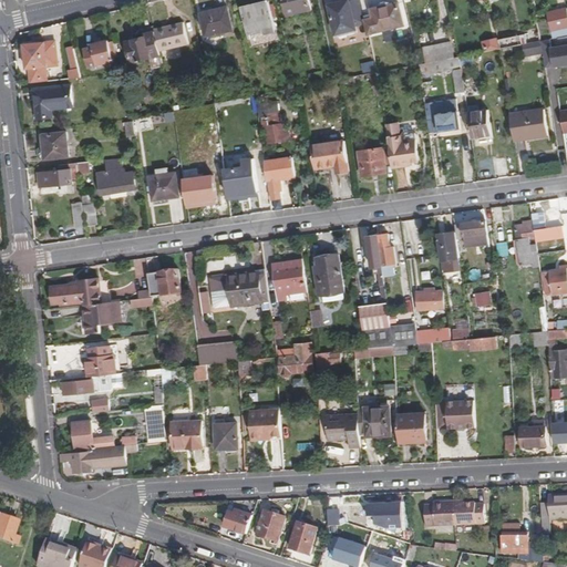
[(312,12),(309,0),(284,0),(288,18),(312,12)]
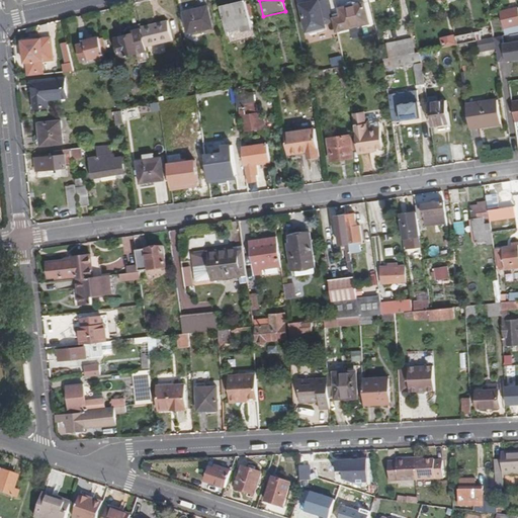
[(220,8),(225,29),(239,26),(240,31),(251,28),(245,3),(220,8)]
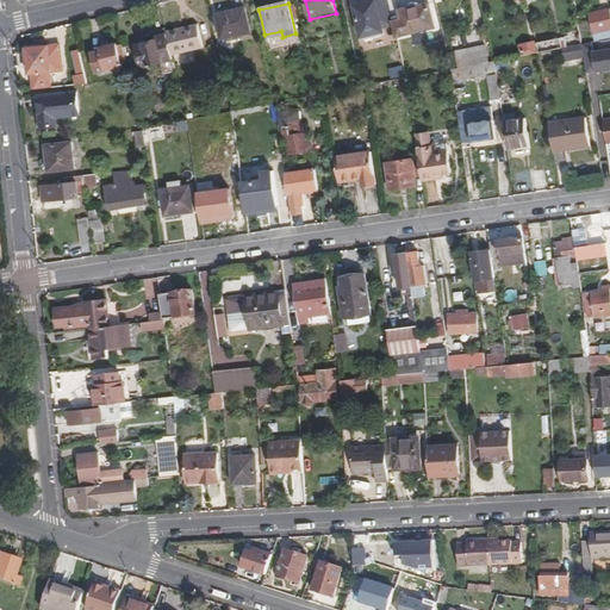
[(404,35),(434,29),(428,5),(399,11),(404,35)]
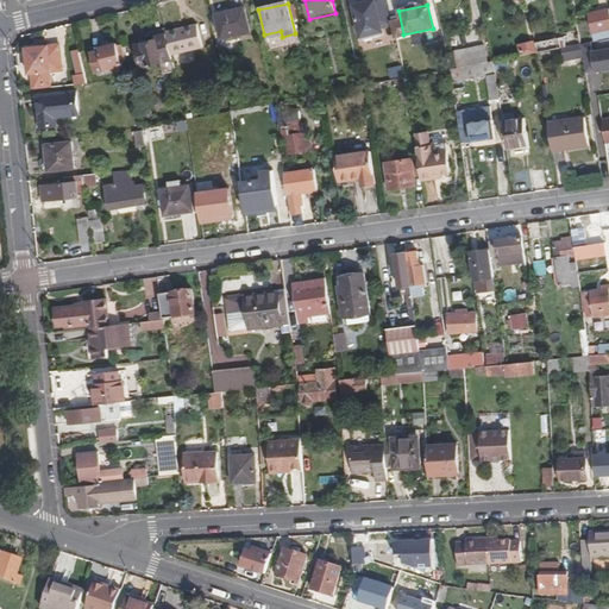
[(250,35),(244,8),(215,16),(221,42),(250,35)]
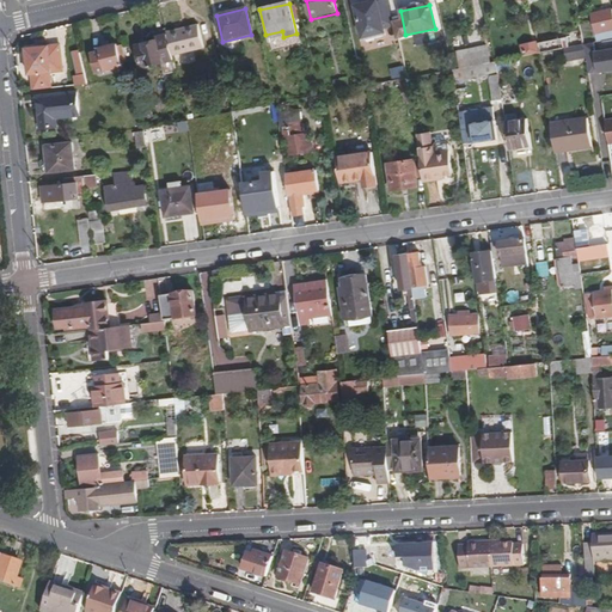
[(611,10),(592,16),(595,35),(611,30),(611,10)]
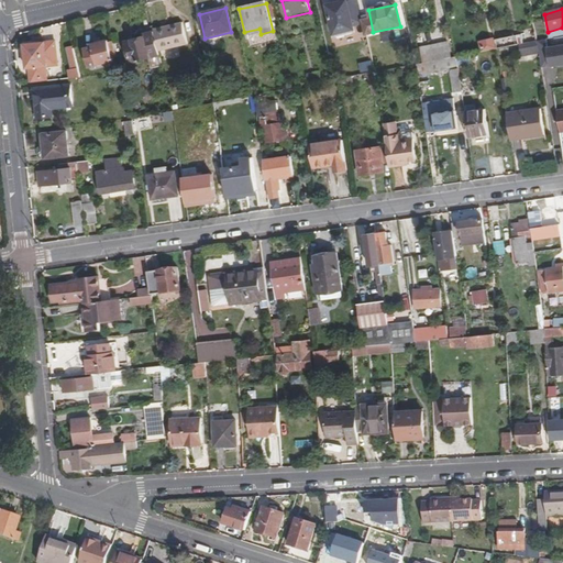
[(335,39),(355,34),(351,14),(331,19),(335,39)]
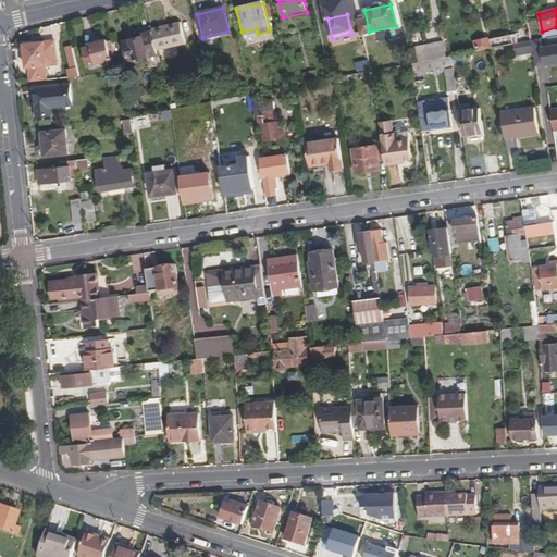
[(181,24),(152,31),(157,51),(185,45),(181,24)]
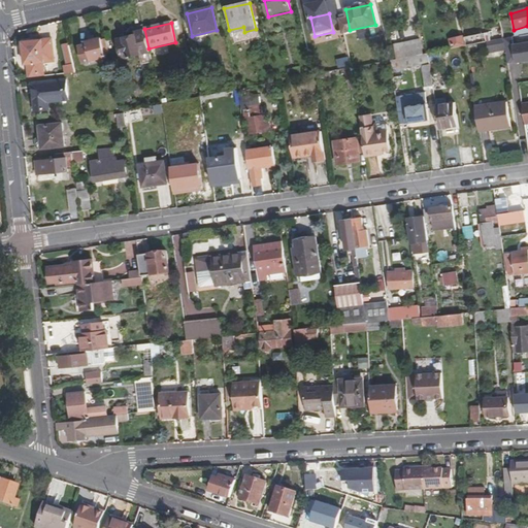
[(153,64),(149,48),(144,29),(143,26),(133,28),(135,36),(124,39),(125,46),(120,47),(122,60),(139,56),(141,66),(153,64)]
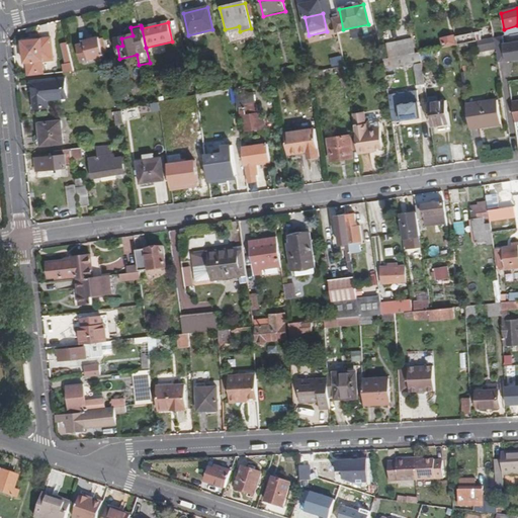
[(506,36),(517,33),(517,25),(504,29),(506,36)]
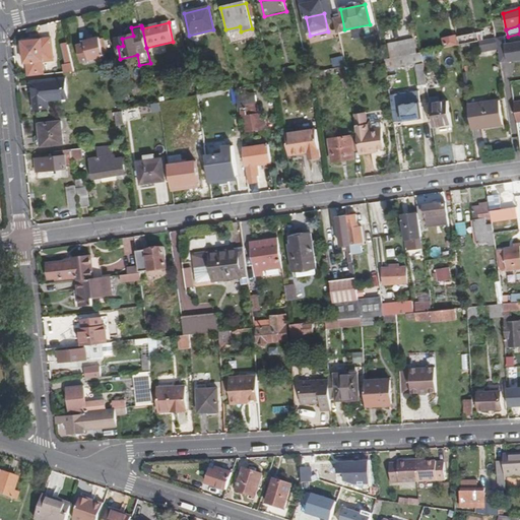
[(459,46),(473,43),(471,36),(457,38),(459,46)]
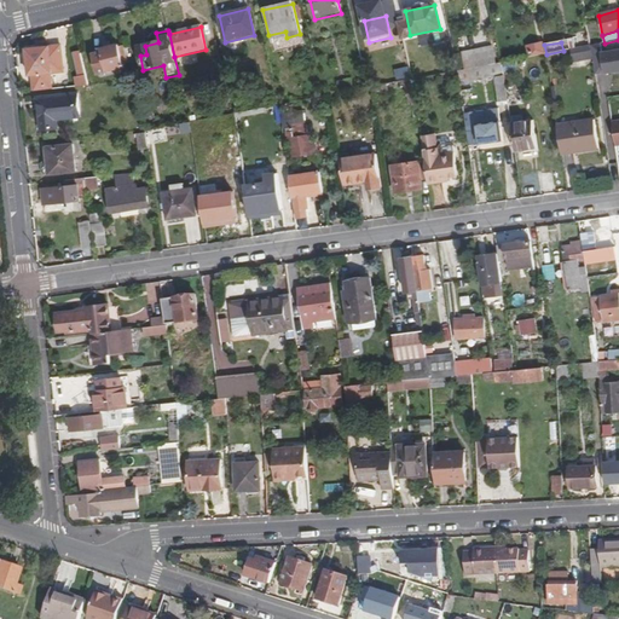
[(531,58),(547,55),(544,45),(544,44),(530,47),(531,58)]
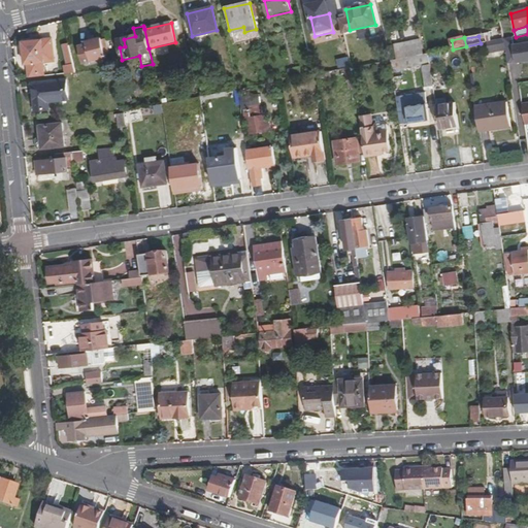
[(93,44),(87,45),(91,62),(106,59),(101,39),(92,41),(93,44)]
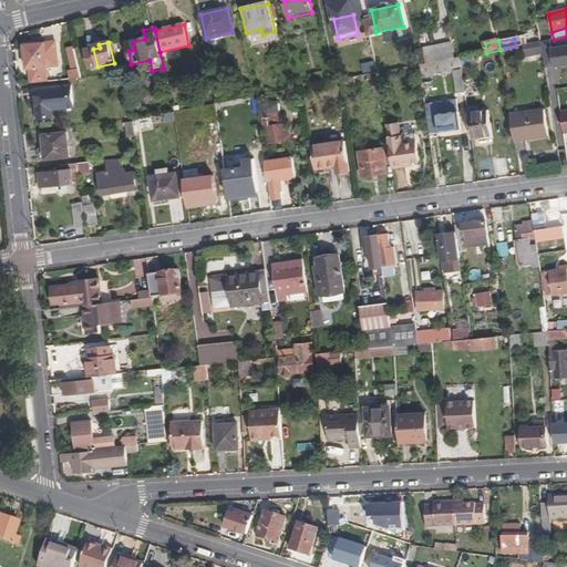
[(523,45),(525,54),(543,51),(542,42),(523,45)]
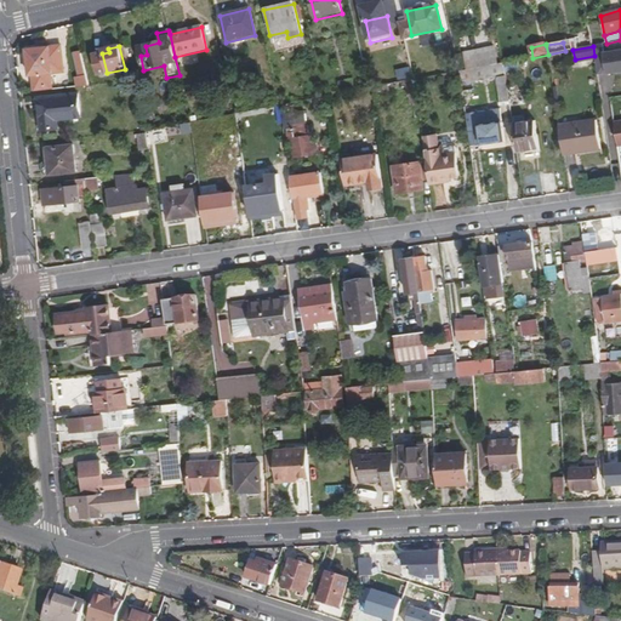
[(466,70),(496,64),(494,47),(463,53),(466,70)]
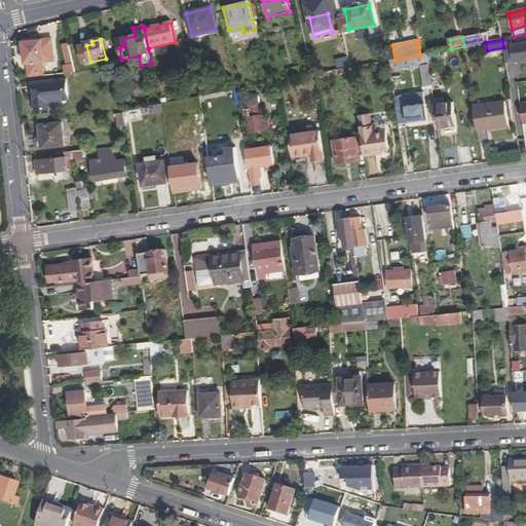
[(22,43),(24,65),(38,64),(37,41),(22,43)]
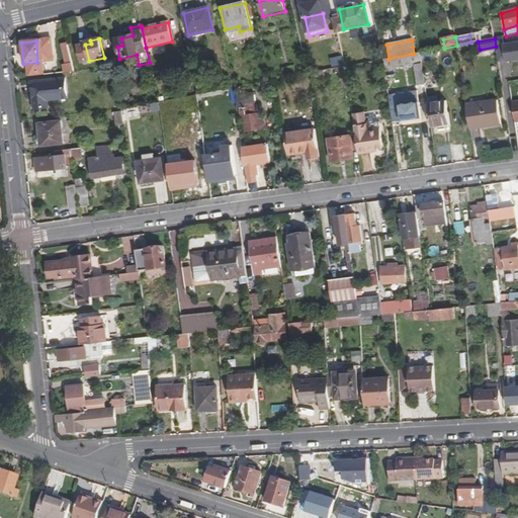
[(65,72),(74,70),(68,40),(59,42),(65,72)]
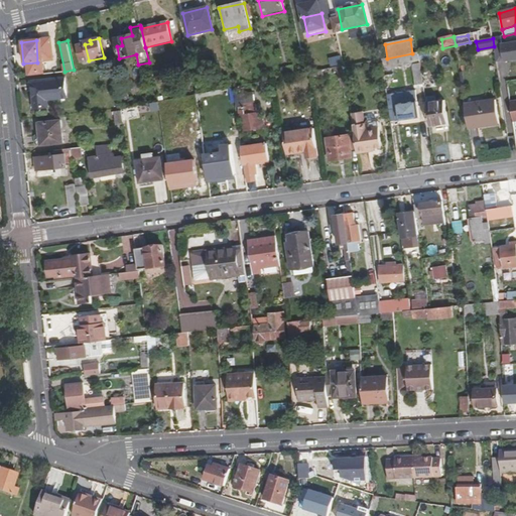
[(89,60),(85,44),(77,46),(81,62),(89,60)]
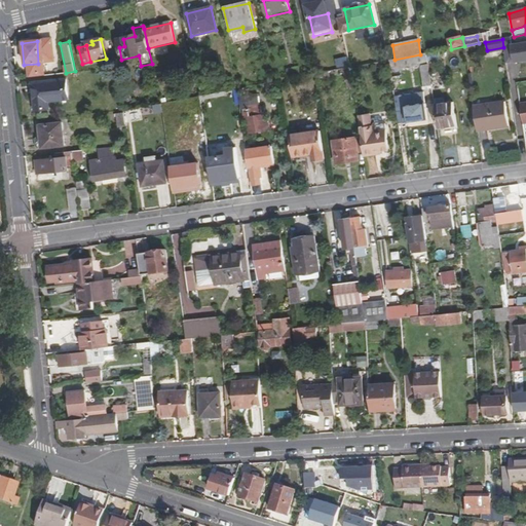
[(426,53),(420,54),(395,60),(389,61),(388,61),(389,69),(420,64),(421,66),(428,65),(426,53)]
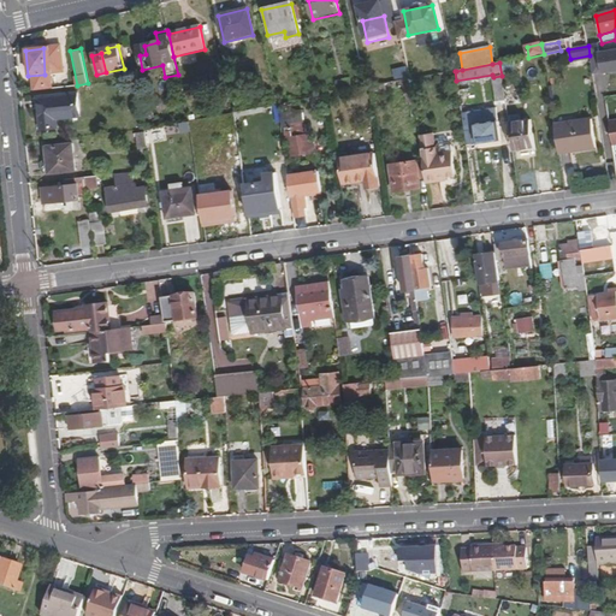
[(615,75),(605,78),(606,84),(610,83),(612,96),(615,94),(615,75)]
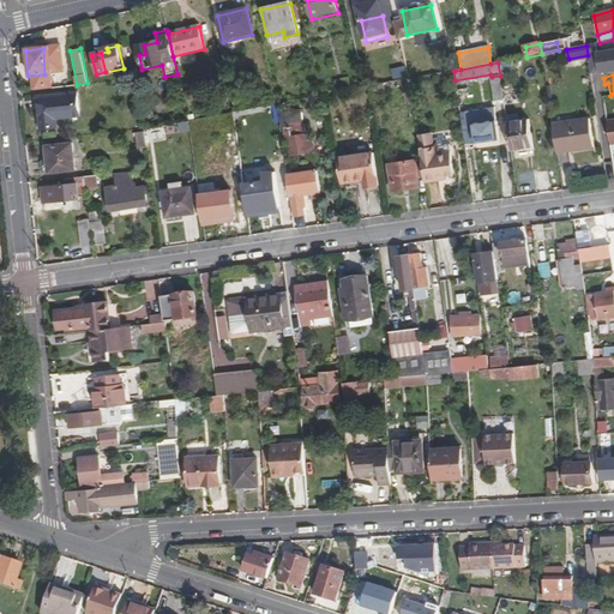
[(457,94),(455,80),(447,80),(450,95),(457,94)]
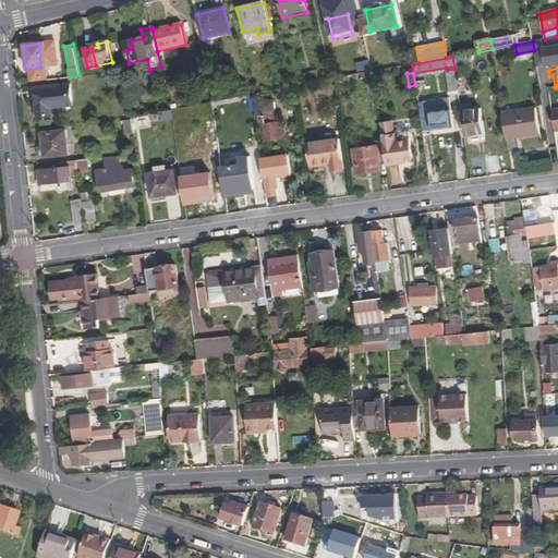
[(50,117),(50,109),(72,107),(70,86),(35,89),(38,118),(50,117)]
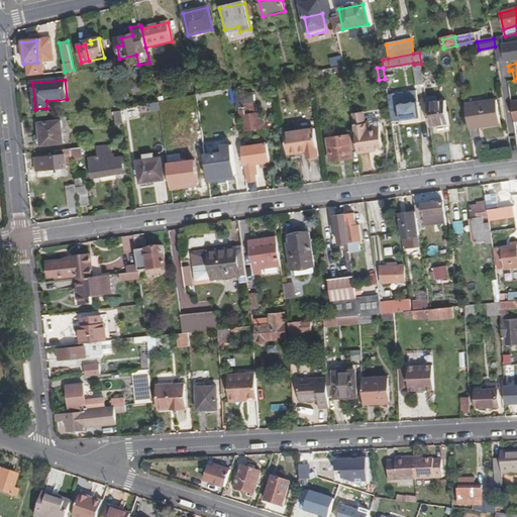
[(143,101),(152,99),(149,85),(139,87),(143,101)]
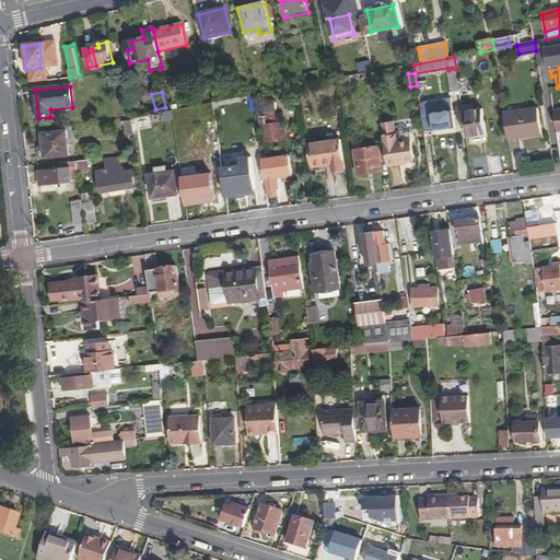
[(442,104),(443,112),(452,111),(451,103),(442,104)]
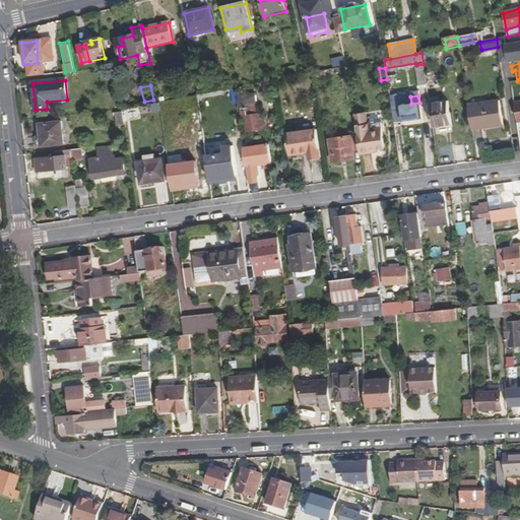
[(151,104),(152,112),(160,110),(159,102),(151,104)]
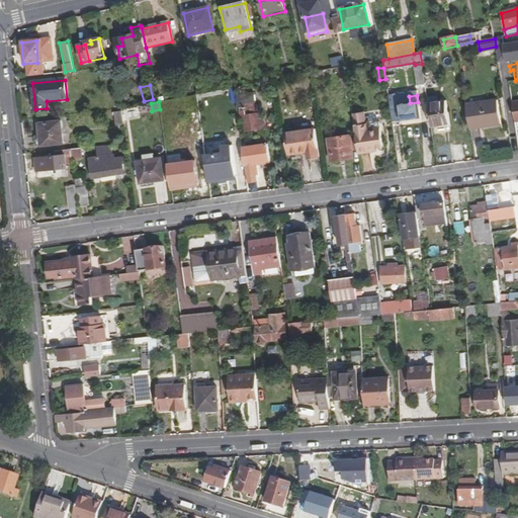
[(428,104),(431,124),(440,123),(440,126),(450,124),(447,101),(439,102),(428,104)]
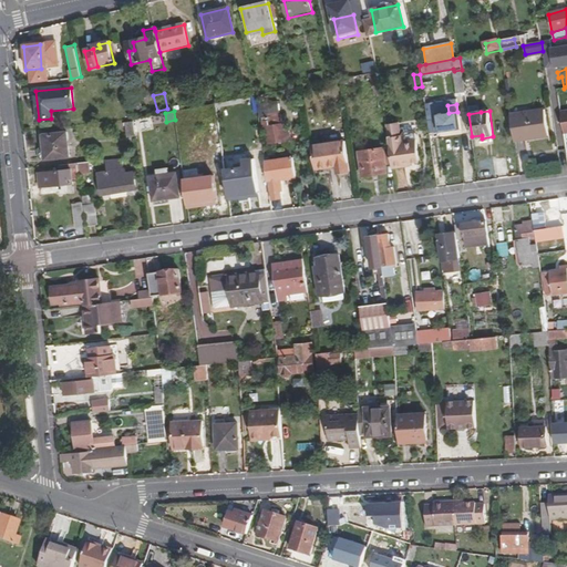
[(546,111),(511,115),(514,142),(525,140),(549,135),(546,111)]
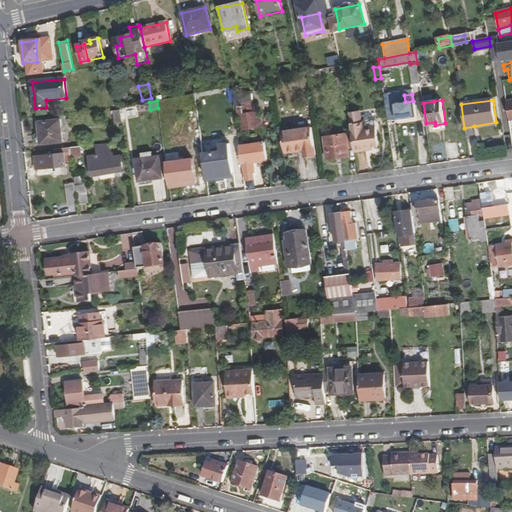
[(415,117),(413,101),(405,102),(394,104),(396,120),(415,117)]
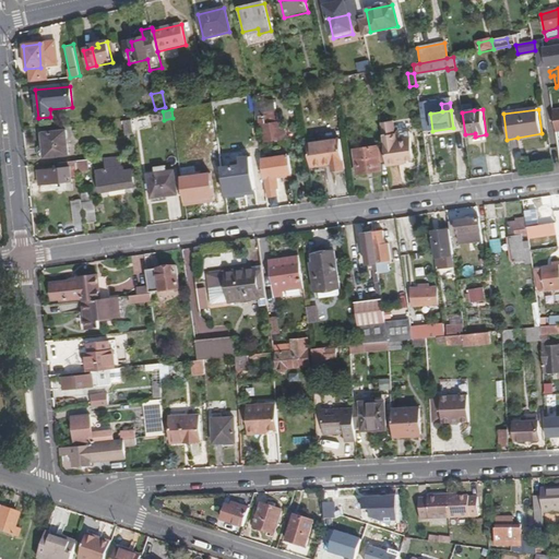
[(432,131),(430,114),(420,115),(424,132),(432,131)]
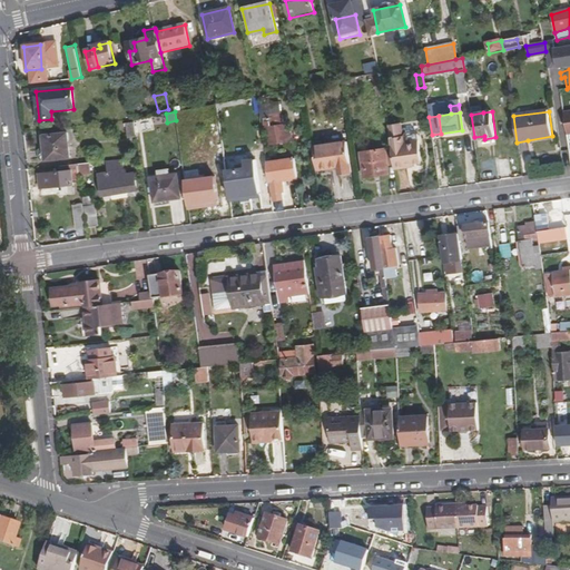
[(267,128),(269,145),(292,141),(291,137),(286,138),(284,125),(267,128)]
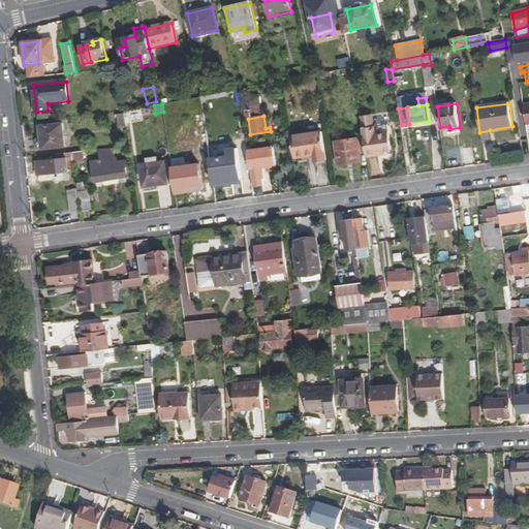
[(362,129),(373,127),(371,116),(361,117),(362,129)]
